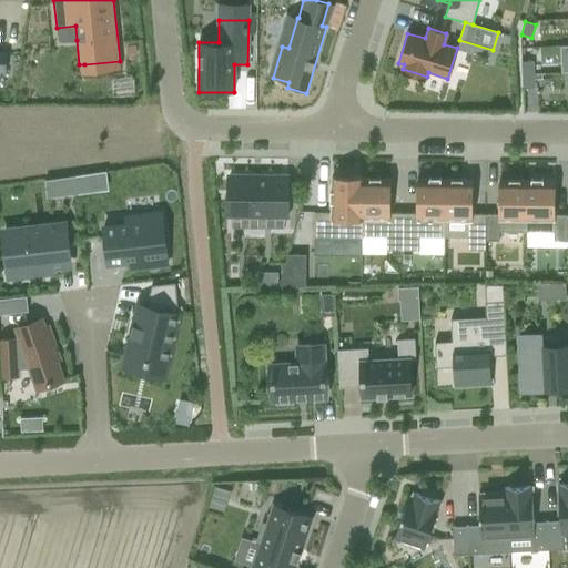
[(521,61),(521,75),(534,74),(533,61),(521,61)]
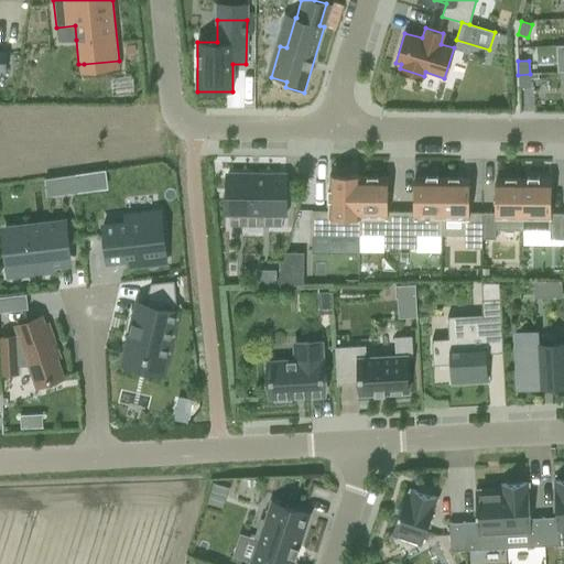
[(518,75),(519,88),(530,87),(530,74),(518,75)]
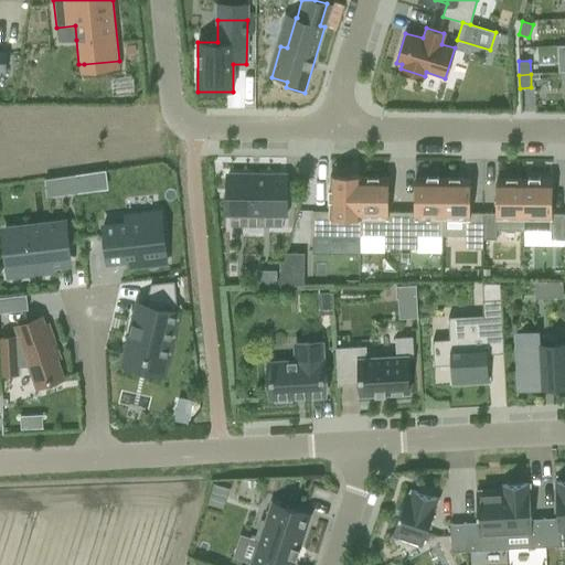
[(86,173),(75,174),(77,192),(88,190),(86,173)]
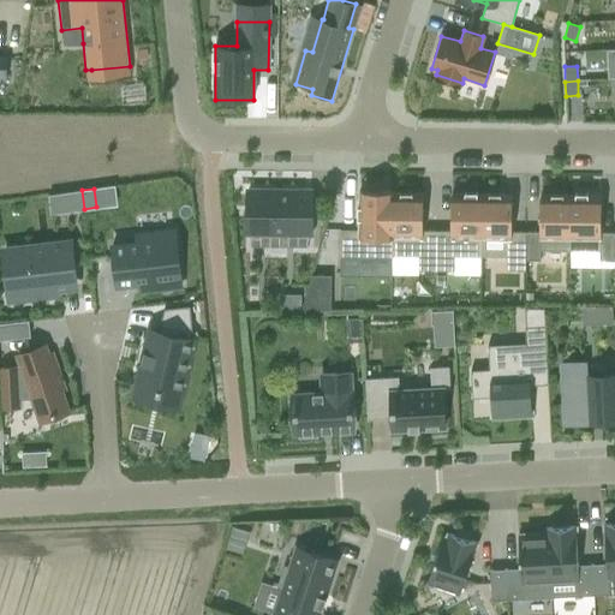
[(84,209),(82,190),(67,192),(70,212),(84,209)]
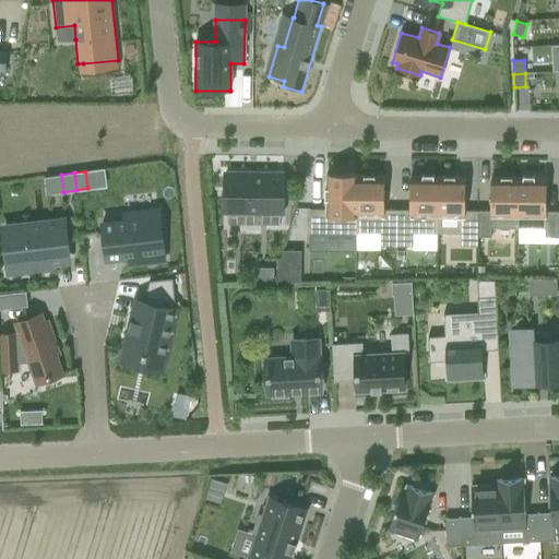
[(283,174),(225,174),(225,213),(282,213),(283,174)]
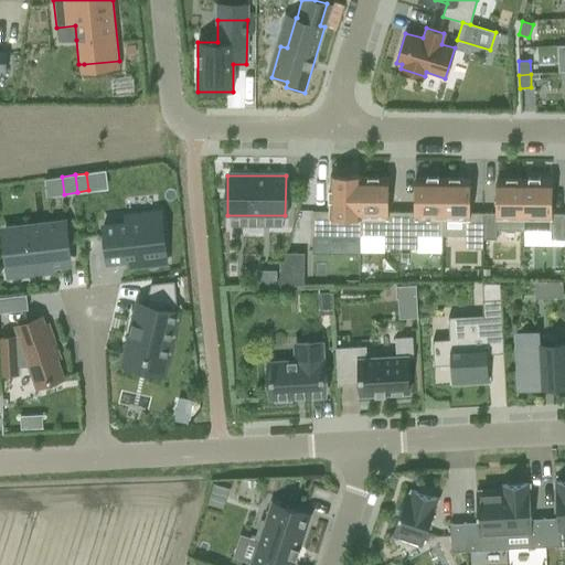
[(361,178),(361,177),(330,177),(330,191),(328,191),(328,202),(330,202),(330,212),(312,212),(312,236),(361,236),(361,235),(360,235),(361,178)]
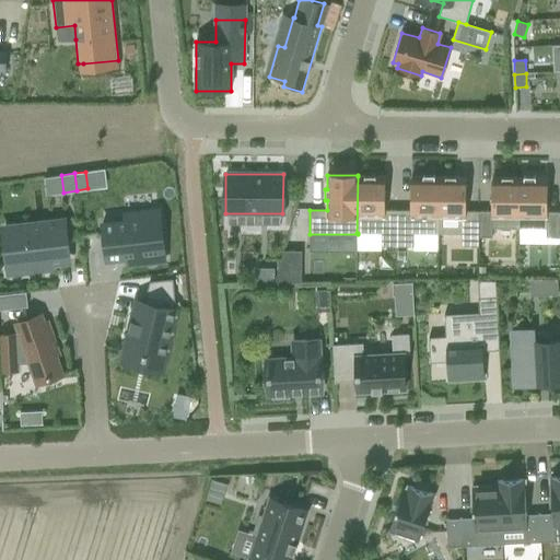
[(410,211),(397,210),(397,246),(413,246),(413,233),(438,234),(439,177),(434,177),(434,176),(422,175),(422,177),(411,177),(410,211)]
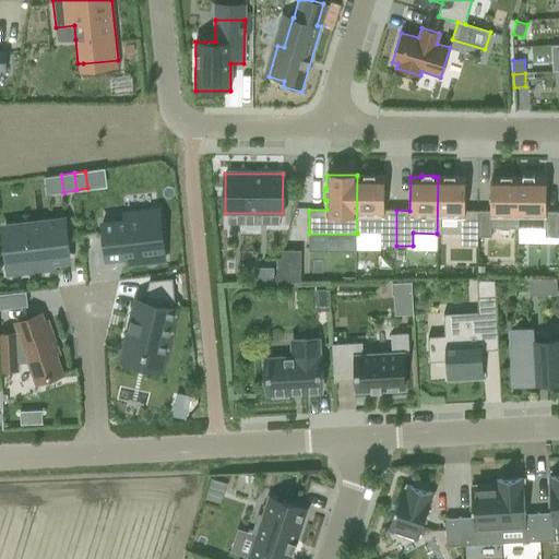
[(383,177),(357,176),(356,233),(357,233),(380,233),(380,246),(396,246),(396,210),(383,210),(383,177)]
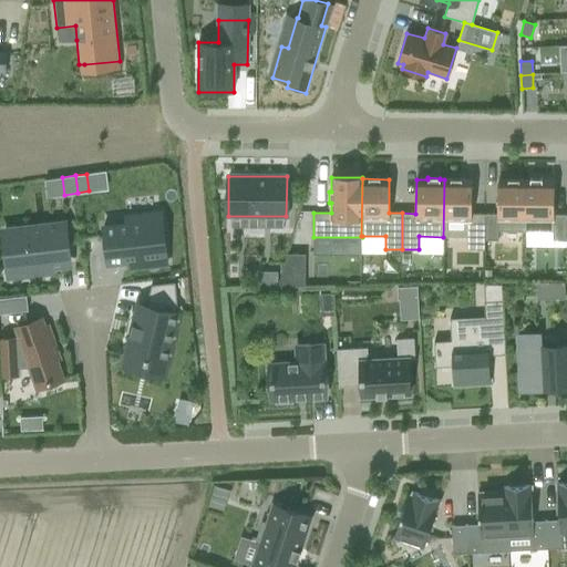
[(525,219),(524,232),(553,232),(553,240),(566,240),(566,215),(553,215),(554,181),(542,181),(542,178),(531,178),(529,181),(526,181),(525,219)]
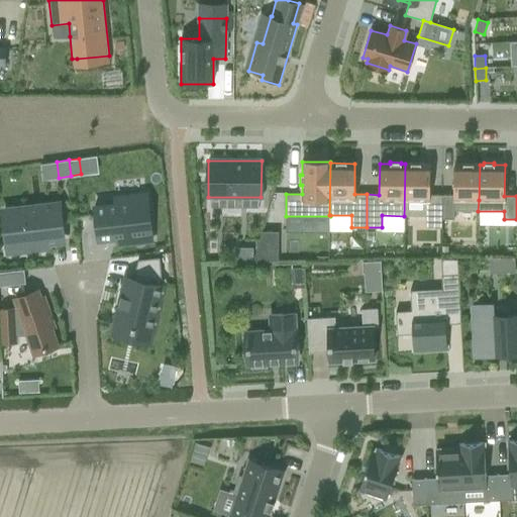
[(430,164),(405,164),(404,216),(426,216),(426,227),(441,227),(441,219),(441,195),(429,195),(430,164)]
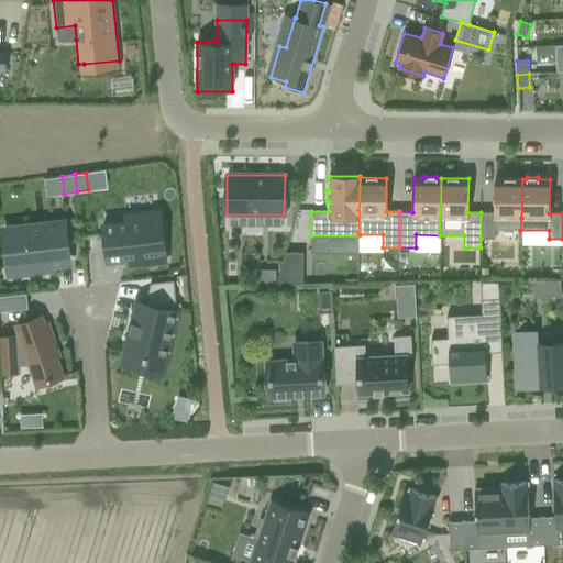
[(495,212),(481,212),(481,239),(495,239),(495,218),(521,218),(522,179),(495,179),(495,212)]
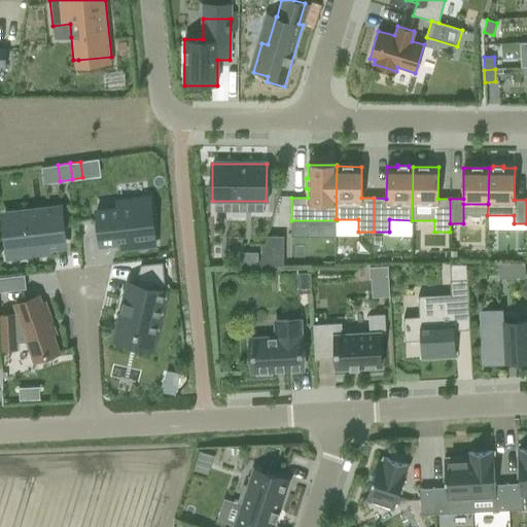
[(117,208),(97,211),(100,239),(101,245),(119,243),(153,239),(149,198),(128,201),(128,200),(117,202),(117,208)]
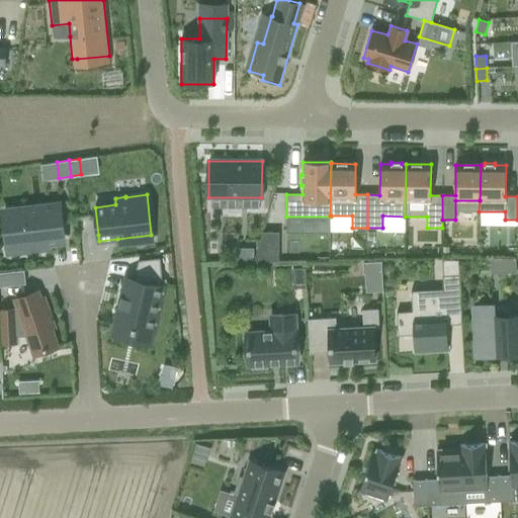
[(59,205),(26,209),(27,219),(5,222),(5,221),(4,221),(6,239),(8,256),(47,251),(46,243),(64,241),(59,205)]
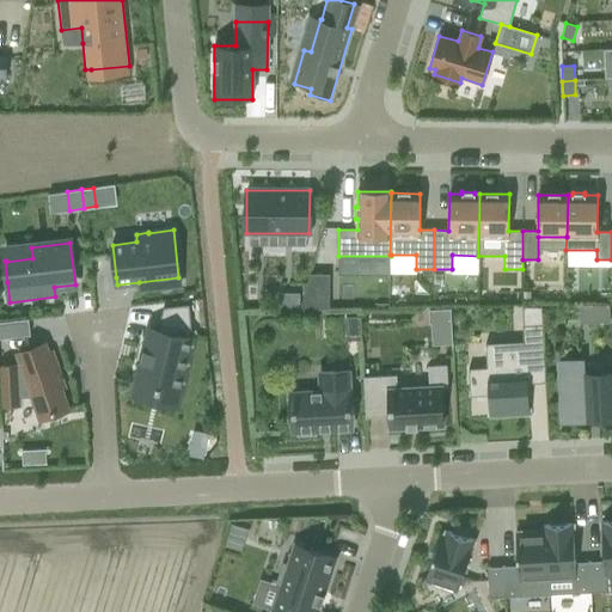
[(310,275),(299,310),(330,310),(329,275),(310,275)]
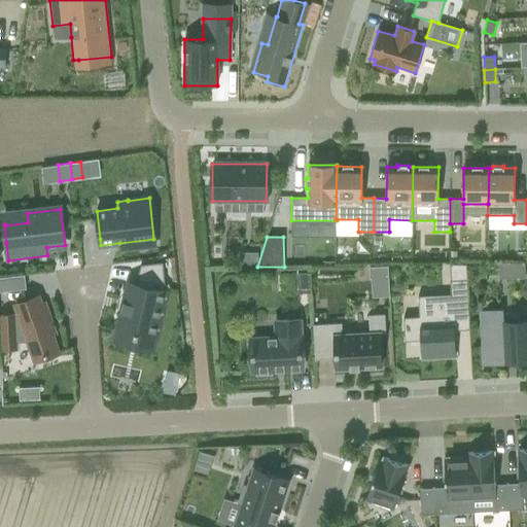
[(240,254),(240,266),(256,266),(256,254),(240,254)]
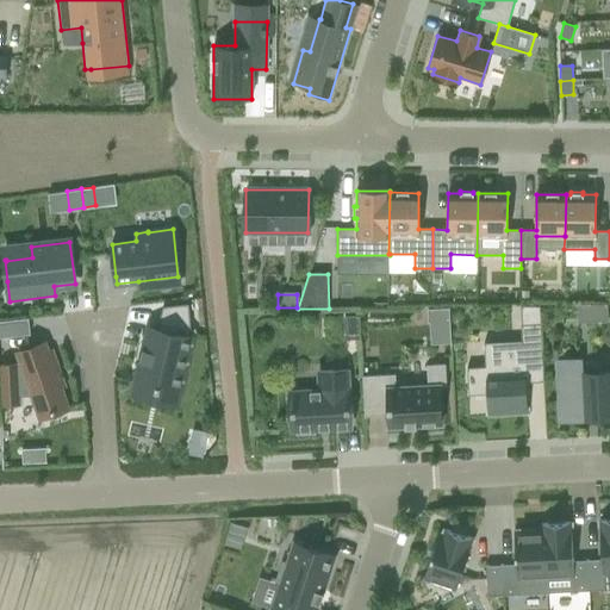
[(141,362),(136,383),(155,387),(154,390),(159,391),(160,388),(178,392),(191,337),(187,304),(162,307),(157,329),(149,327),(144,349),(142,349),(138,362),(141,362)]
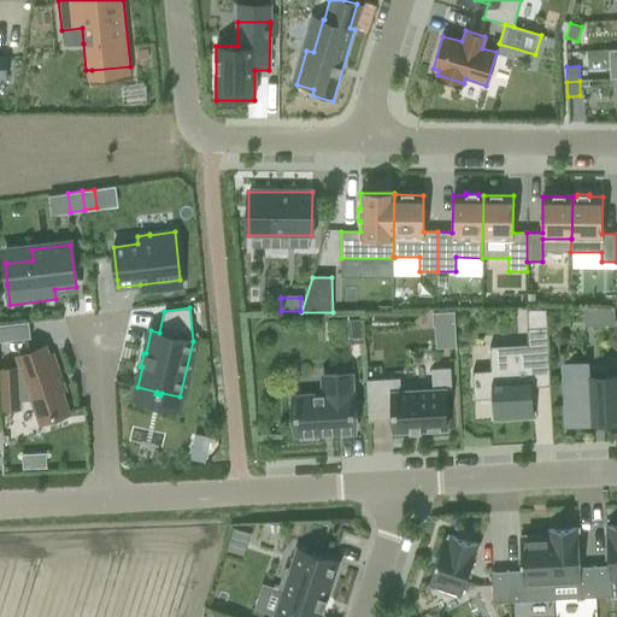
[(454,311),(432,313),(433,325),(434,325),(454,324),(454,311)]
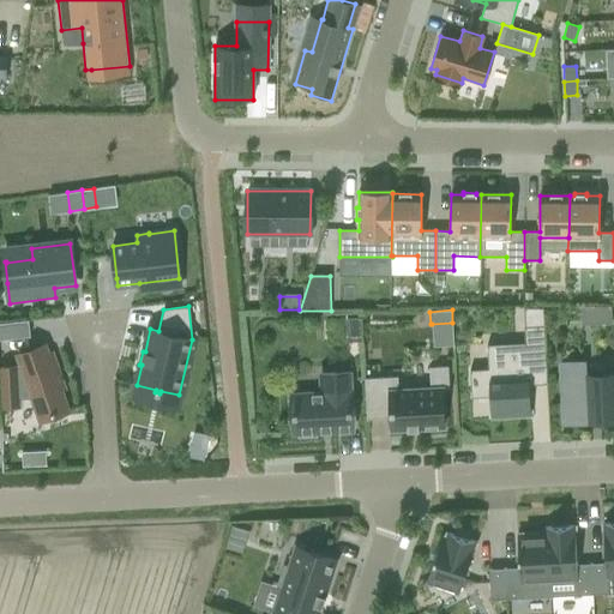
[(361,318),(347,318),(348,342),(362,342),(361,318)]
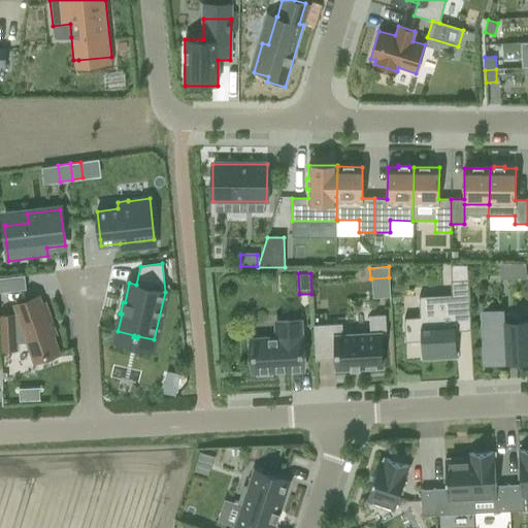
[(24,275),(0,277),(0,292),(26,290),(24,275)]
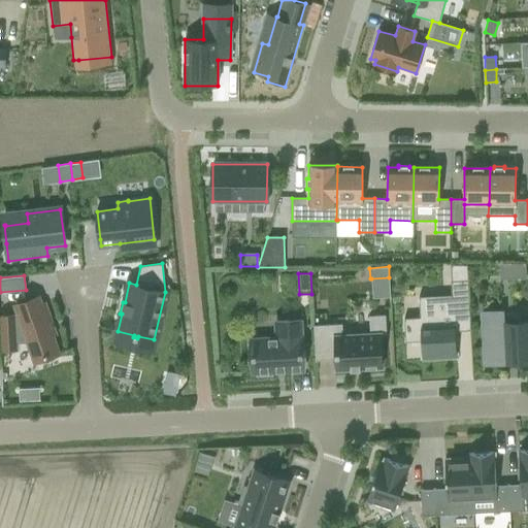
[(451,281),(452,295),(419,297),(420,318),(403,319),(404,342),(421,341),(422,359),(456,357),(455,331),(470,330),(468,279),(451,281)]
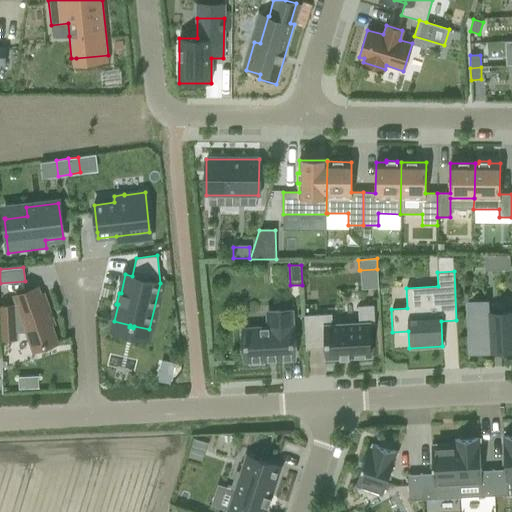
[(17,305),(0,305),(0,340),(18,339),(18,333),(27,333),(33,349),(56,341),(50,326),(54,324),(43,294),(39,295),(38,291),(15,299),(17,305)]
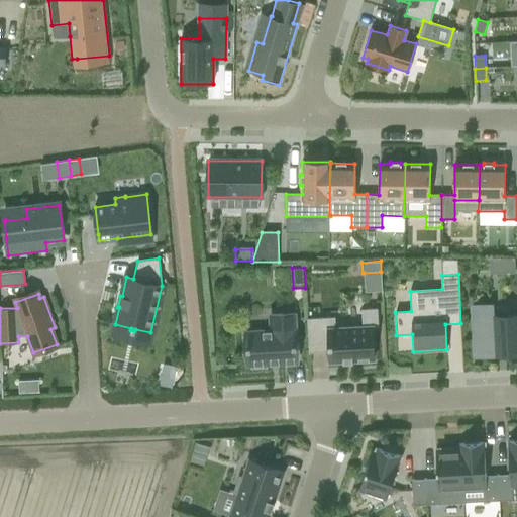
[(516,353),(516,315),(493,316),(492,305),(472,306),(475,353),(494,352),(494,355),(516,353)]
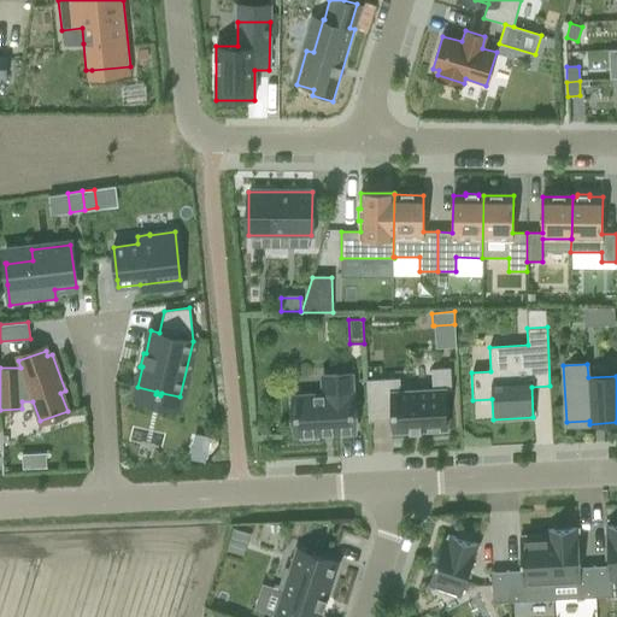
[(410,432),(410,434),(419,433),(419,430),(446,429),(444,391),(451,391),(450,368),(432,369),(433,391),(400,392),(399,378),(366,380),(369,422),(393,421),(393,433),(410,432)]
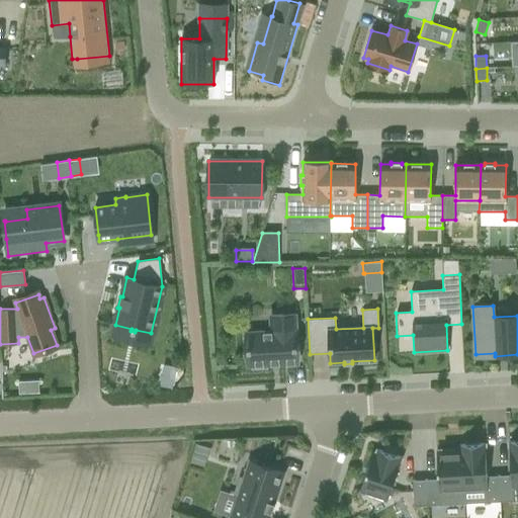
[(252,368),(267,367),(266,364),(297,362),(295,330),(294,314),(270,316),(271,332),(246,333),(248,365),(252,365),(252,368)]
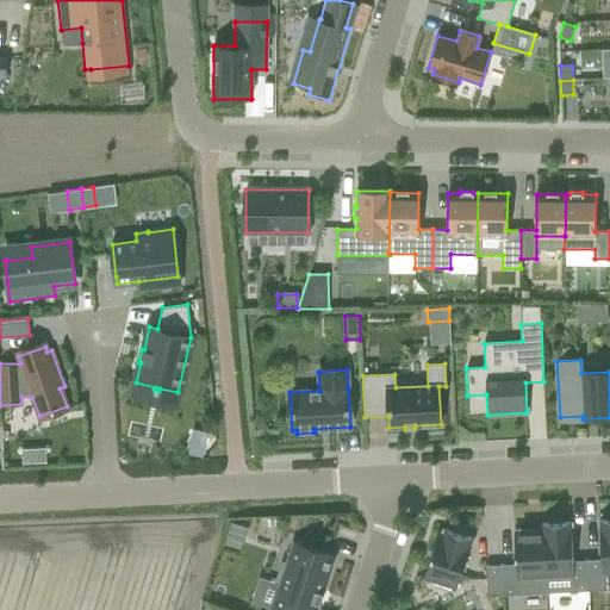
[(188,447),(187,454),(203,458),(204,449),(188,447)]
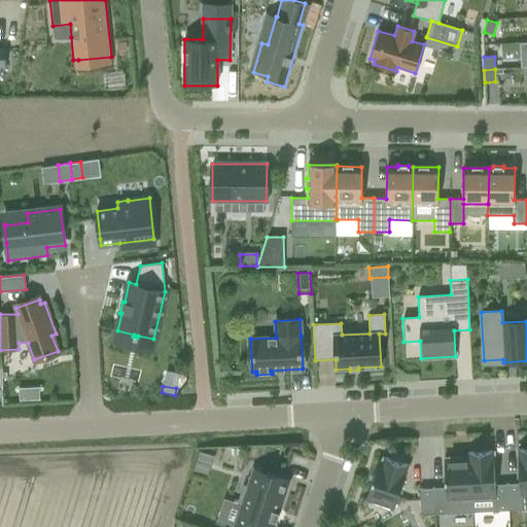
[(526,449),(518,450),(519,483),(507,484),(508,511),(522,510),(521,496),(526,495),(526,449)]
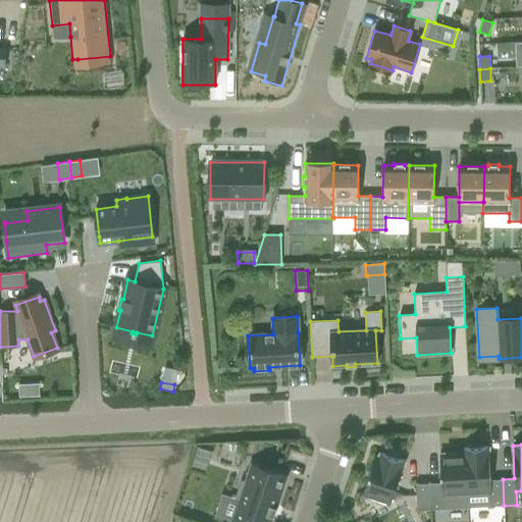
[(504,506),(503,479),(490,480),(488,447),(463,449),(463,454),(464,454),(467,508),(504,506)]
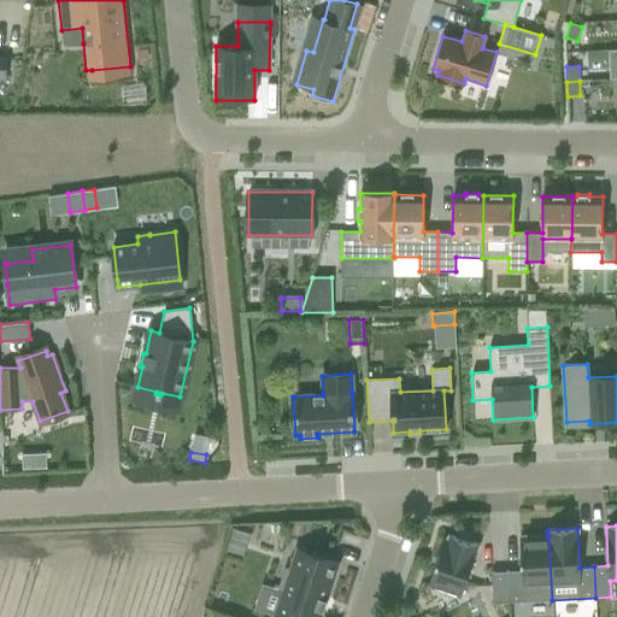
[(444,540),(428,586),(460,597),(477,545),(450,535),(447,541),(444,540)]
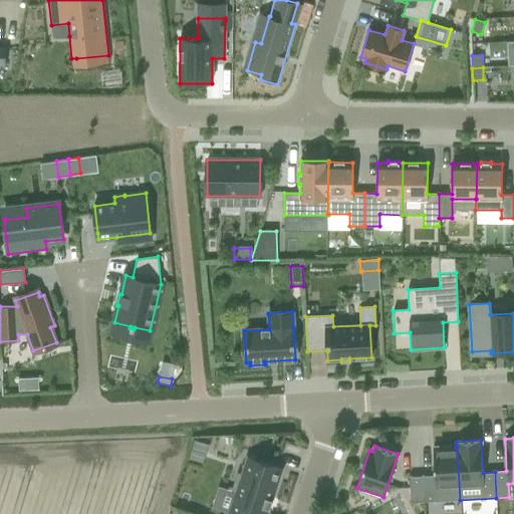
[(435,475),(423,476),(424,502),(460,500),(457,447),(456,447),(454,447),(454,446),(437,447),(437,448),(433,448),(435,475)]
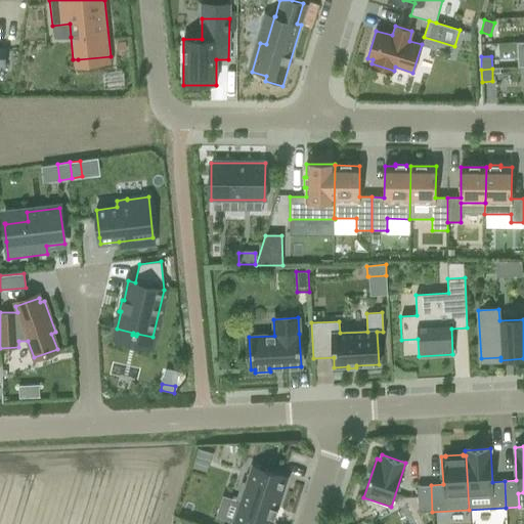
[(271,523),(287,478),(252,467),(247,484),(243,483),(236,499),(241,500),(232,523),(271,523)]
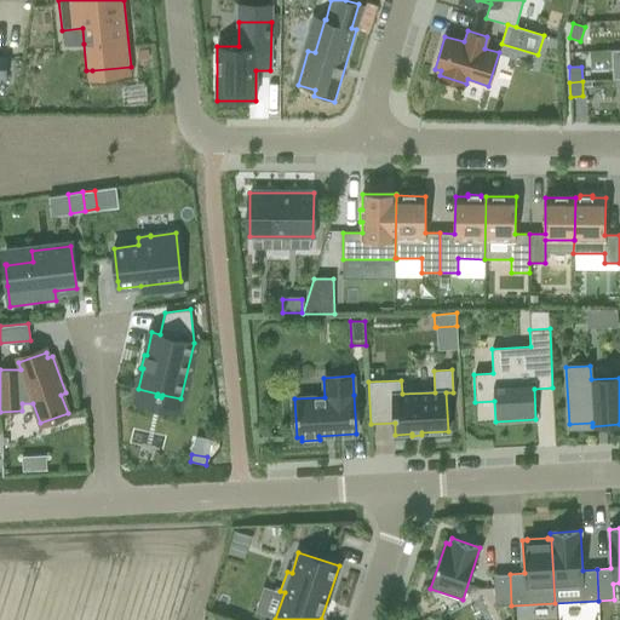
[(511,606),(510,574),(493,575),(495,606),(511,606)]
